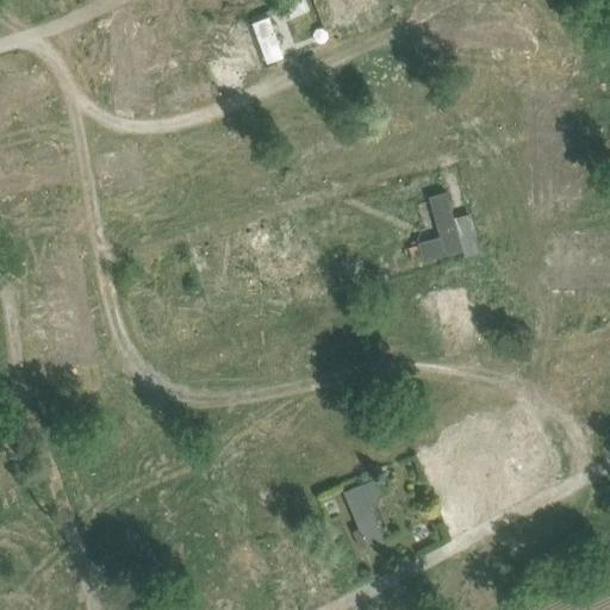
[(268,17),(253,23),(267,62),(282,56),(268,17)]
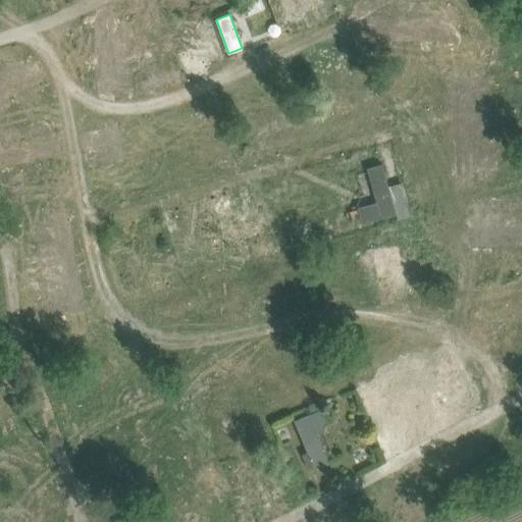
[(115,51),(99,77),(135,99),(151,72),(115,51)]
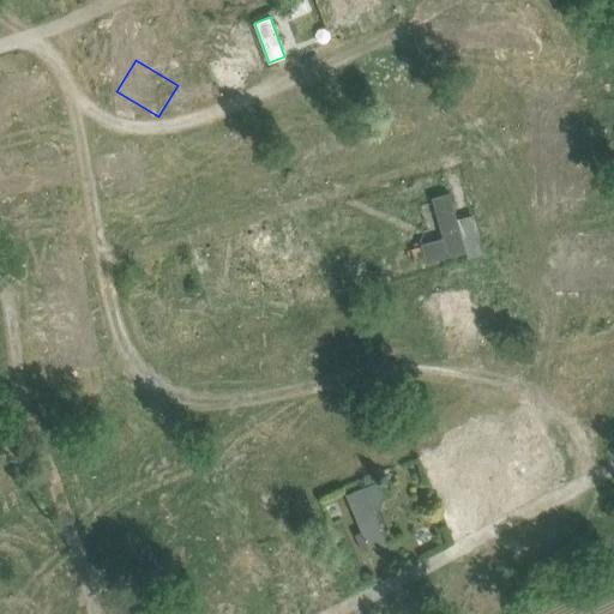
[(449,162),(409,191),(431,221),(470,191),(449,162)]
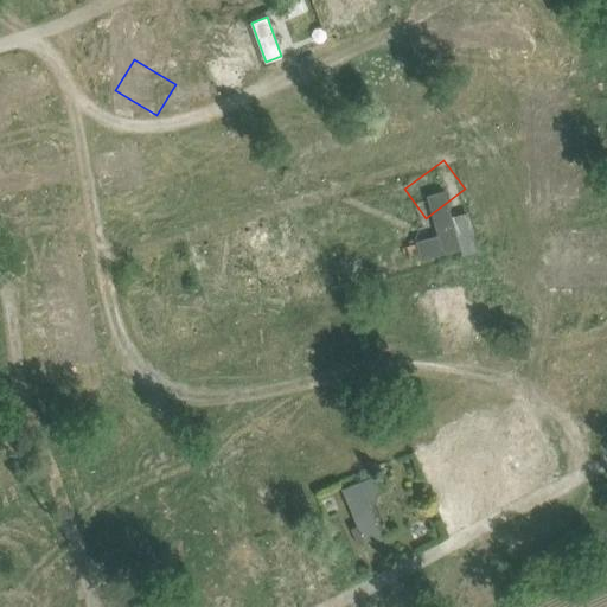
[(480,212),(440,242),(462,270),(502,242),(480,212)]
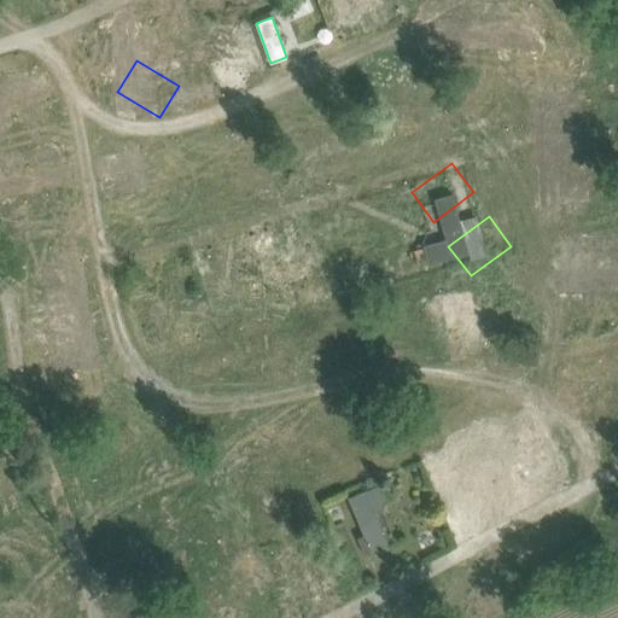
[(484,419),(452,436),(474,479),(507,462),(484,419)]
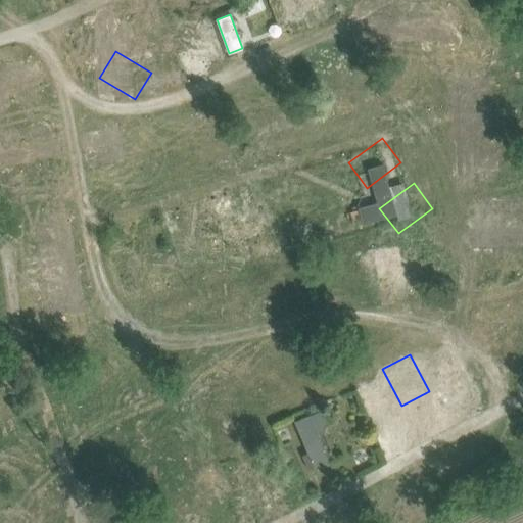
[(364,384),(318,411),(333,439),(380,413),(364,384)]
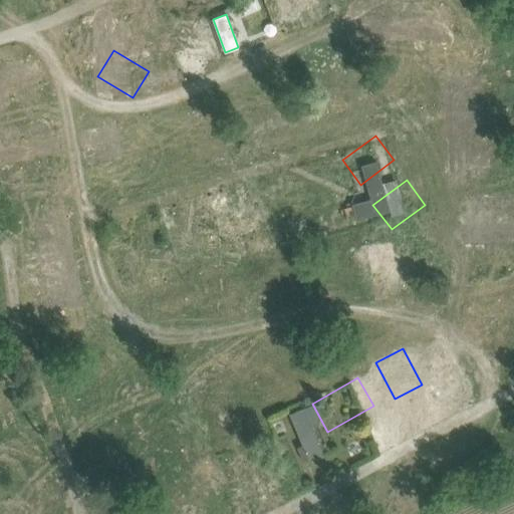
[(304,408),(289,414),(310,461),(325,455),(304,408)]
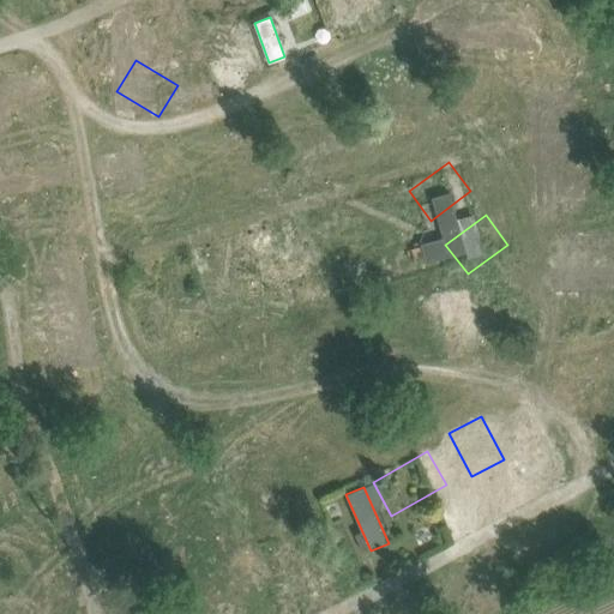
[(0,555),(0,583),(13,567),(0,555)]
